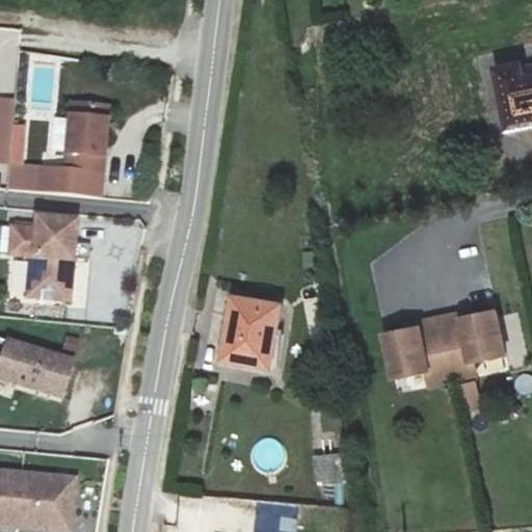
[(531,60),(499,68),(511,124),(531,120),(531,60)]
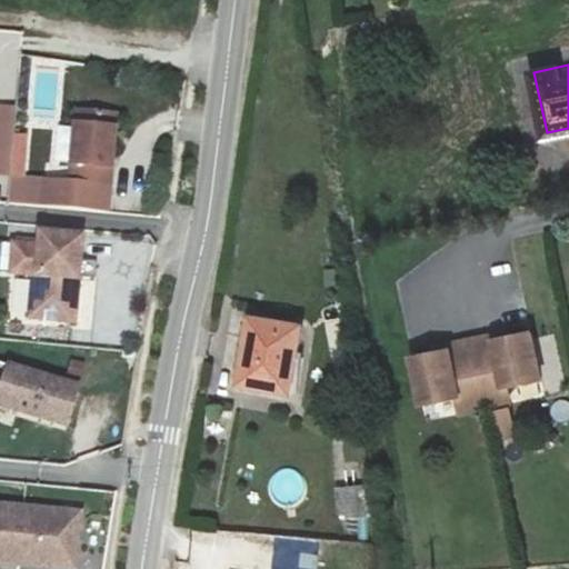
[(0,171),(12,172),(15,107),(0,106),(0,171)]
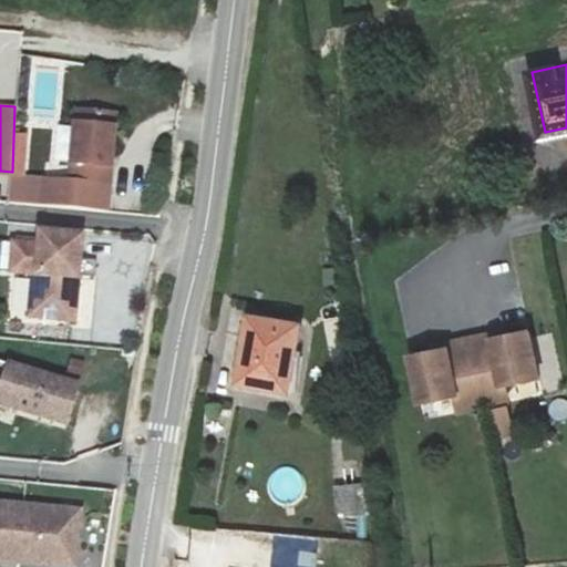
[(116,112),(78,109),(71,177),(12,172),(9,200),(109,209),(116,112)]
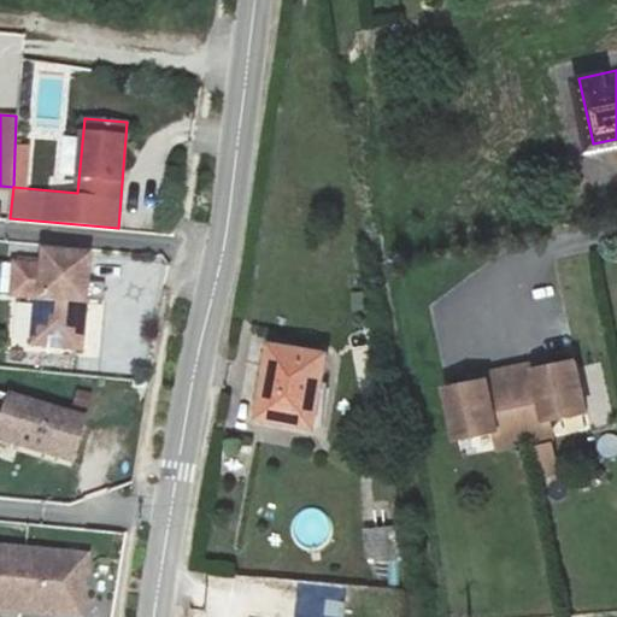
[(88,251),(42,248),(41,264),(15,262),(12,292),(36,293),(33,339),(82,342),(88,251)]
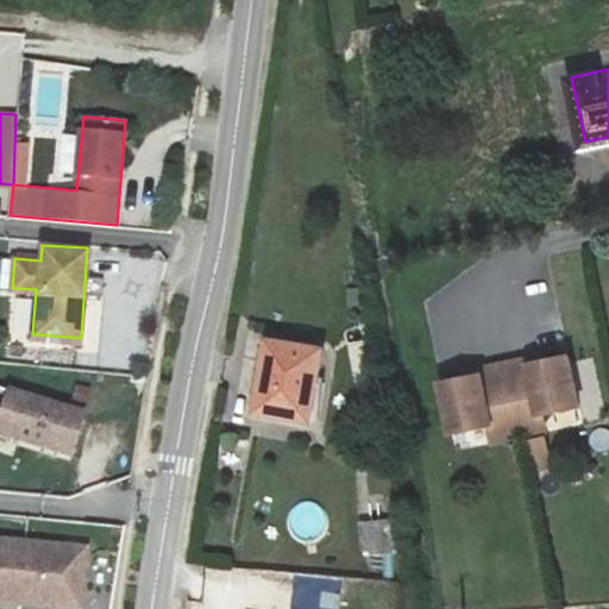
[(320,349),(265,339),(252,415),(307,425),(320,349)]
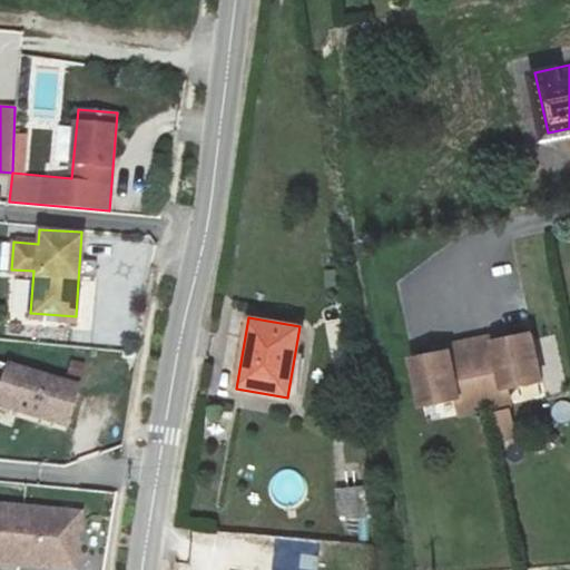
[(493,337),(446,347),(448,352),(410,360),(421,406),(458,397),(461,412),(508,402),(504,387),(541,381),(531,334),(494,342),(493,337)]
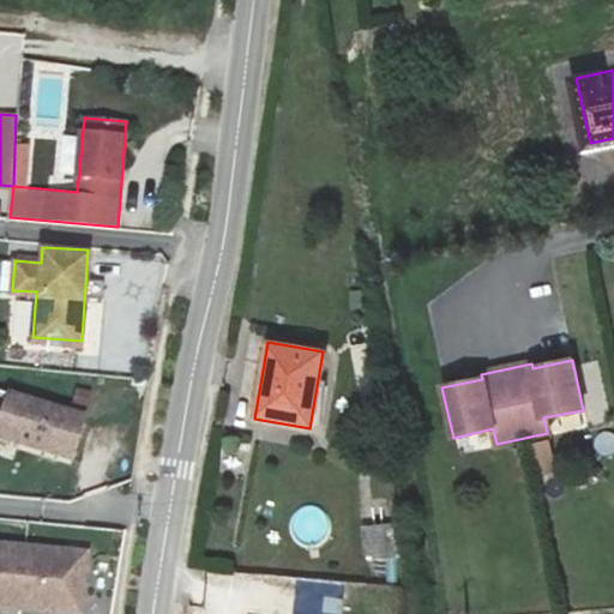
[(88,416),(0,390),(0,433),(76,457),(88,416)]
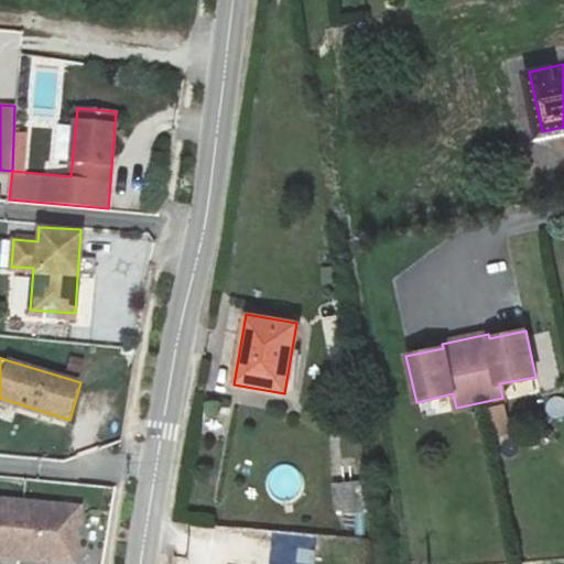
[(297,469),(275,468),(275,494),(296,495),(297,469)]
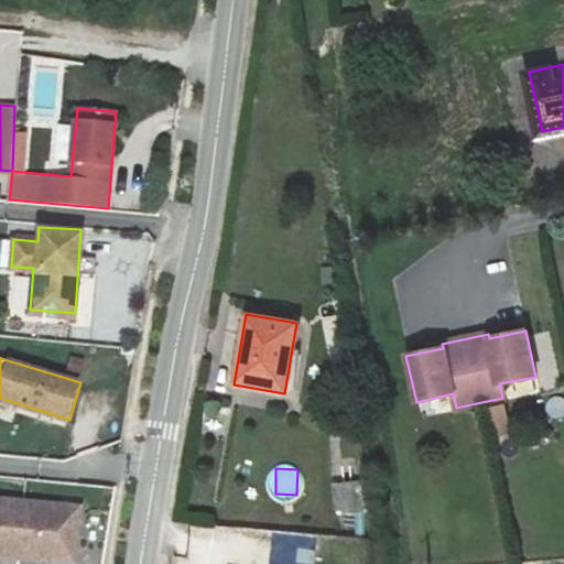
[(334,481),(335,514),(362,513),(361,480),(334,481)]
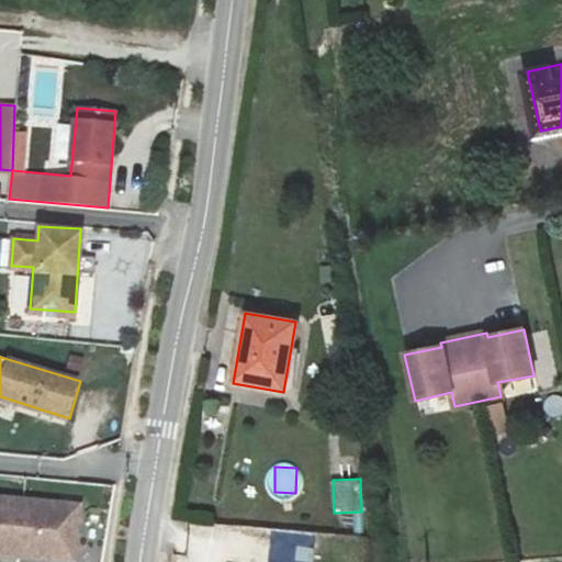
[(0,503),(0,559),(27,561),(75,561),(80,512),(0,503)]
